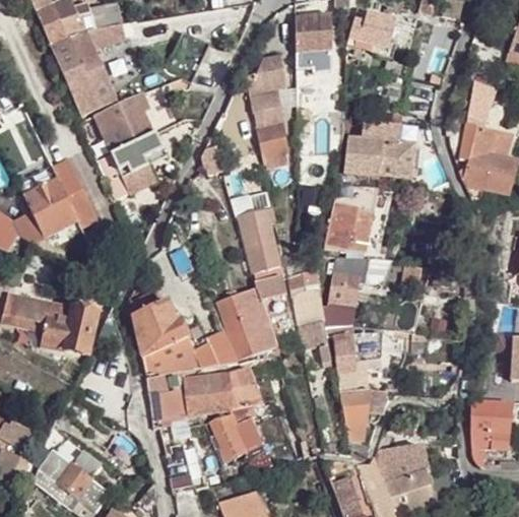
[(31,0),(50,42),(59,62),(74,98),(82,116),(119,100),(112,84),(100,56),(135,41),(118,0),(91,0),(89,1),(89,0),(79,0),(70,4),(68,0),(52,0),(31,0)]
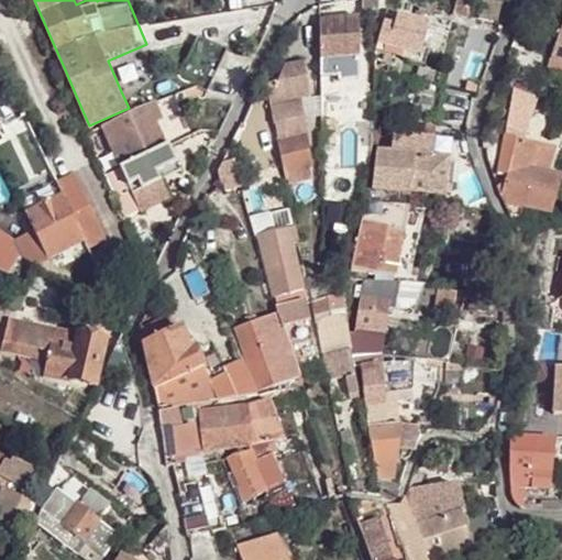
[(361,0),(363,25),(377,24),(378,0),(361,0)]
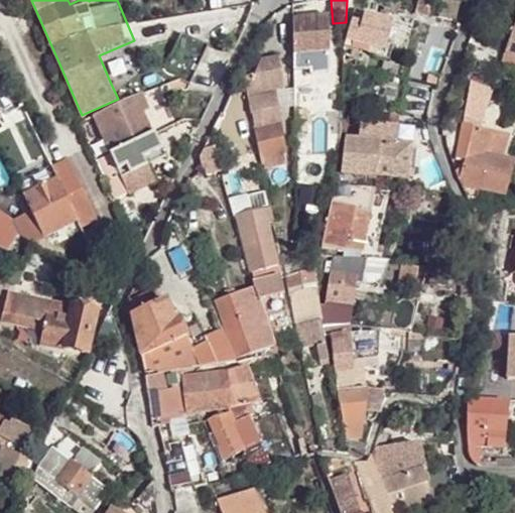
[(364,13),(354,11),(352,20),(361,22),(364,13)]
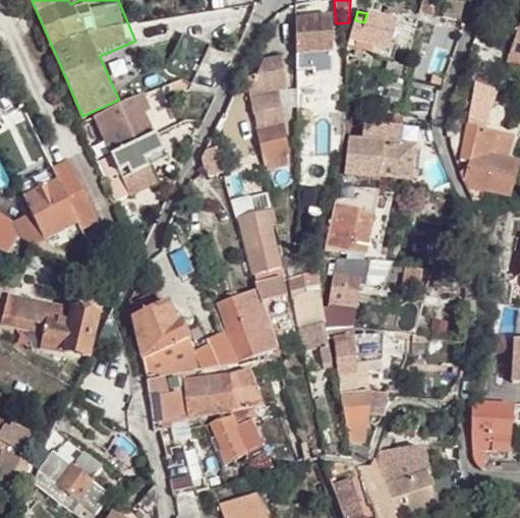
[(397,21),(367,13),(364,22),(359,43),(389,50),(397,21)]
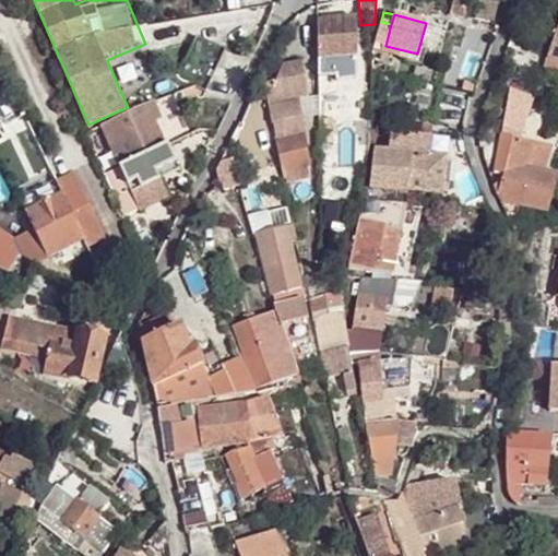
[(356,15),(318,19),(318,57),(320,58),(356,55),(356,15)]
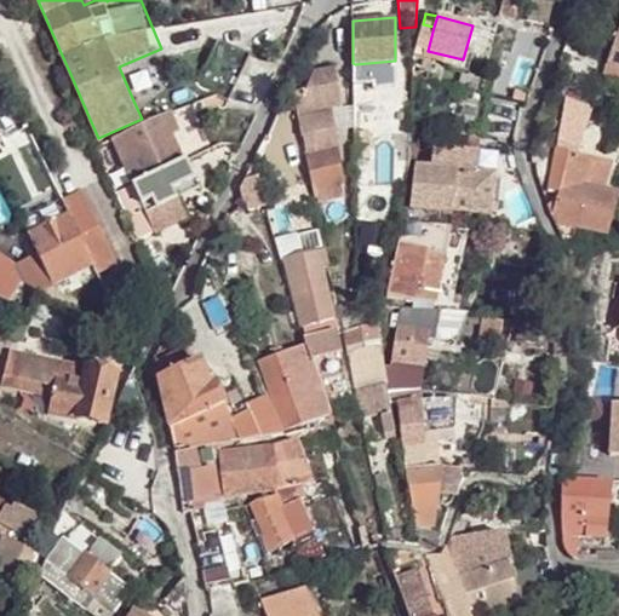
[(618,21),(603,65),(618,70),(618,21)]
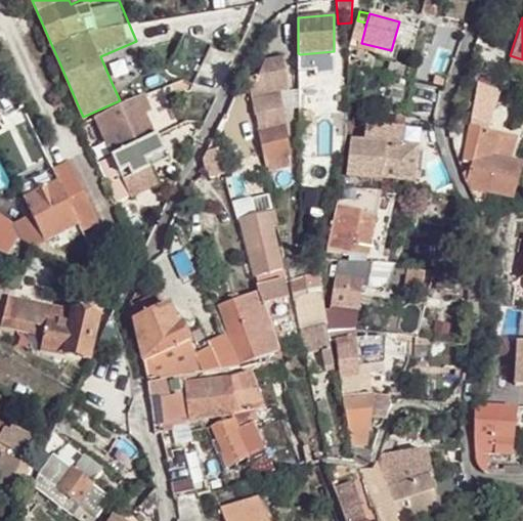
[(361,43),(366,23),(357,20),(351,41),(361,43)]
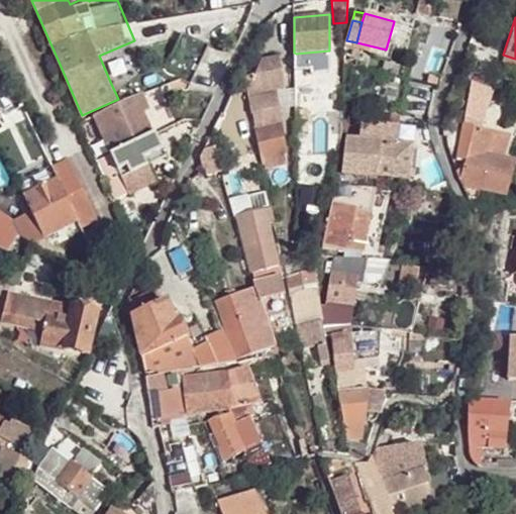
[(182,31),(163,71),(179,78),(190,84),(208,44),(182,31)]
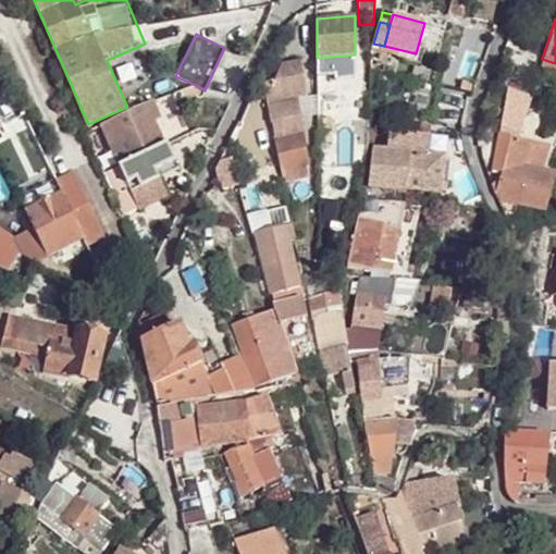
[(355,76),(355,54),(319,58),(319,75),(334,74),(334,78),(355,76)]
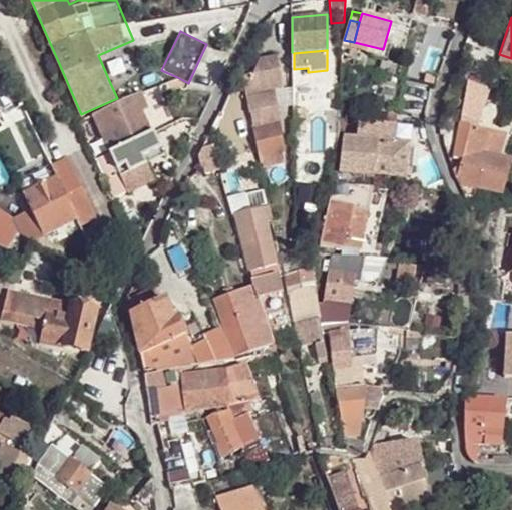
[(511,58),(499,54),(497,61),(511,66),(511,58)]
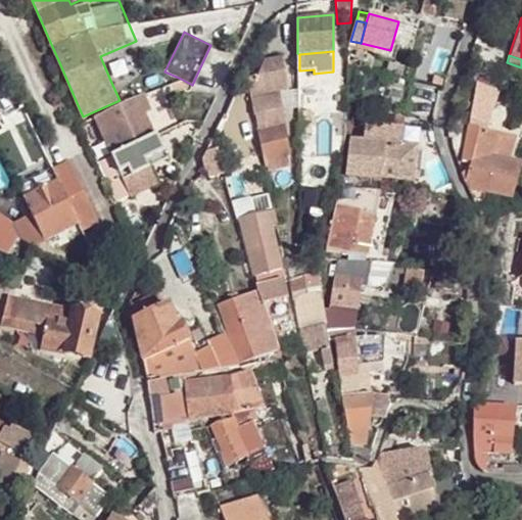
[(257,131),(283,126),(286,126),(282,106),(289,104),(282,73),(264,77),(256,89),(248,91),(257,131)]
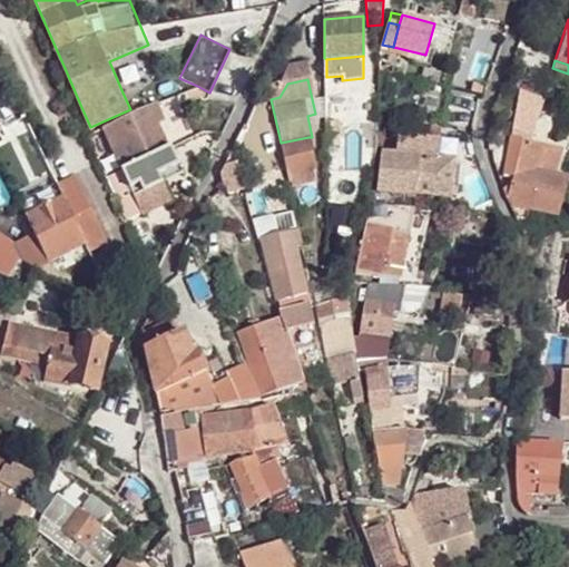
[(156,101),(102,126),(121,168),(159,150),(148,128),(159,124),(165,120),(156,101)]
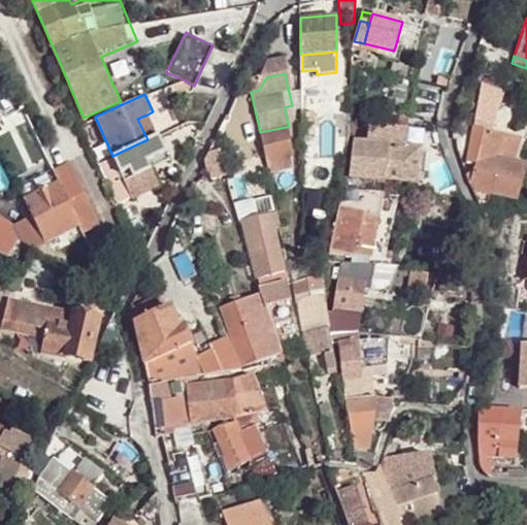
[(316,113),(304,112),(305,133),(316,132),(316,113)]
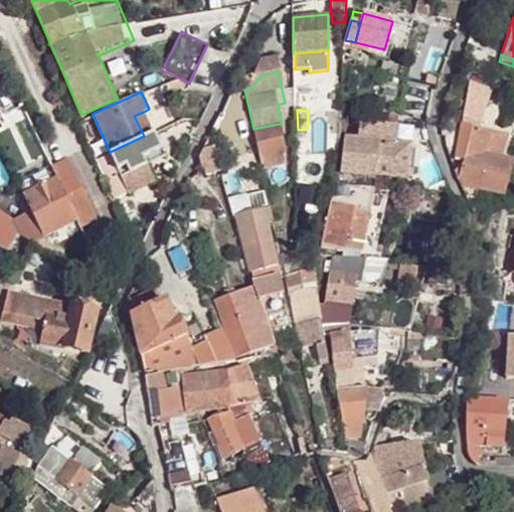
[(134,116),(144,136),(153,132),(144,112),(134,116)]
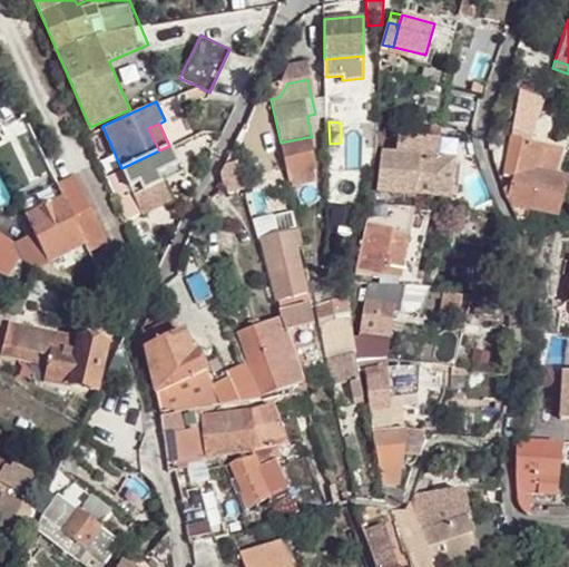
[(411,124),(410,133),(434,136),(435,127),(411,124)]
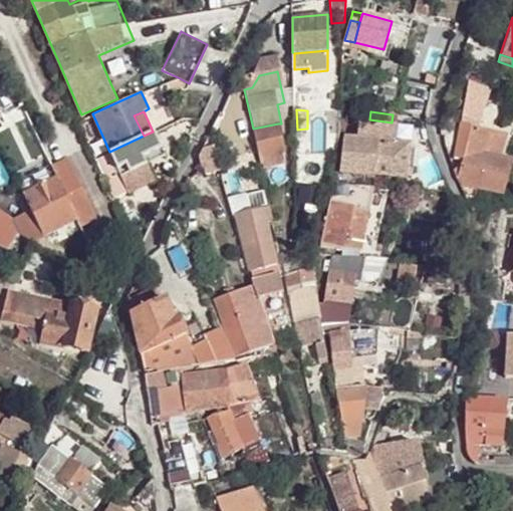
[(369,119),(357,118),(355,136),(343,135),(340,170),(372,173),(372,172),(398,175),(402,141),(390,140),(392,122),(369,119)]
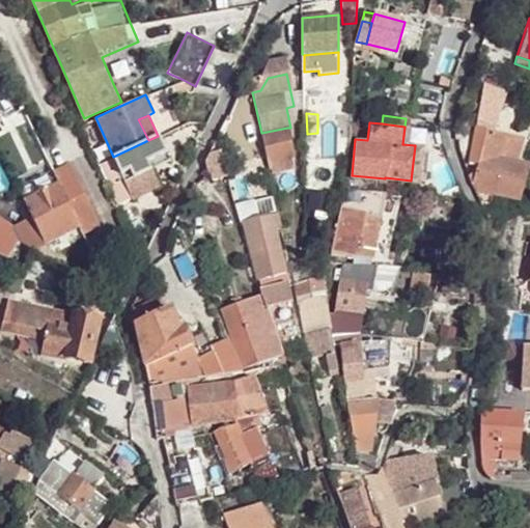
[(295,158),(287,128),(261,133),(269,162),(293,159),(295,158)]
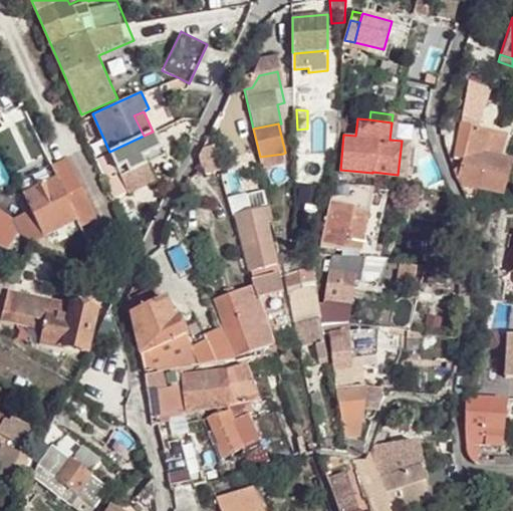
[(471,128),(462,125),(453,155),(462,159),(466,149),(471,128)]
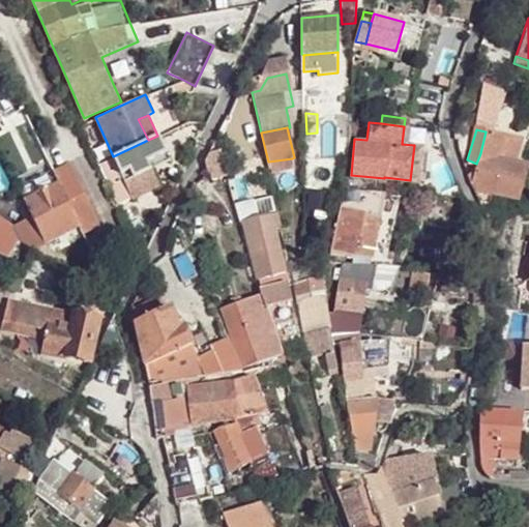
[(502,136),(486,132),(480,153),(496,157),(502,136)]
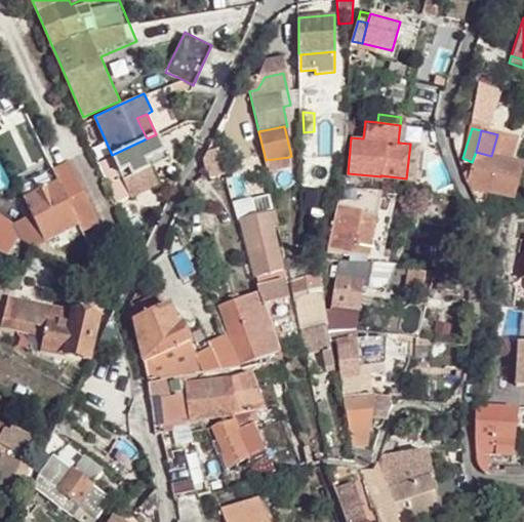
[(147,138),(112,155),(131,196),(158,184),(153,172),(147,159),(165,151),(158,133),(156,134),(147,138)]
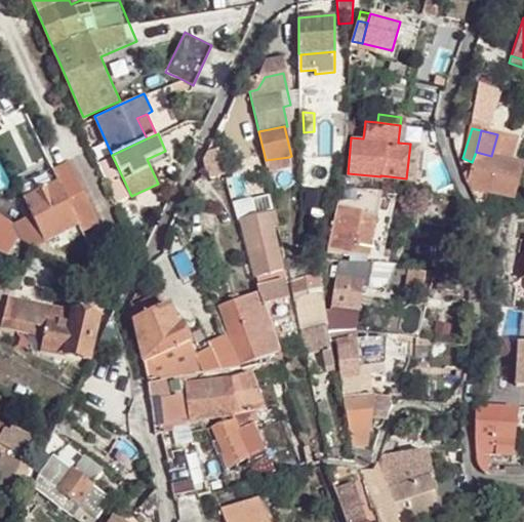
[(509,137),(497,134),(491,156),(502,159),(509,137)]
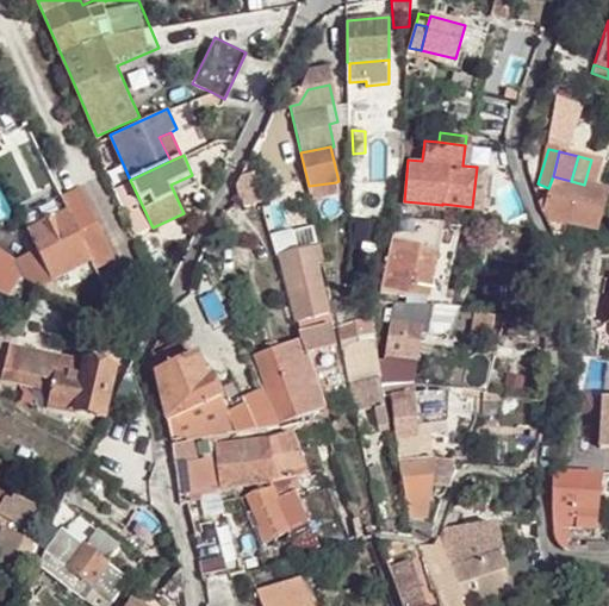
[(192,175),(171,185),(178,200),(199,191),(192,175)]
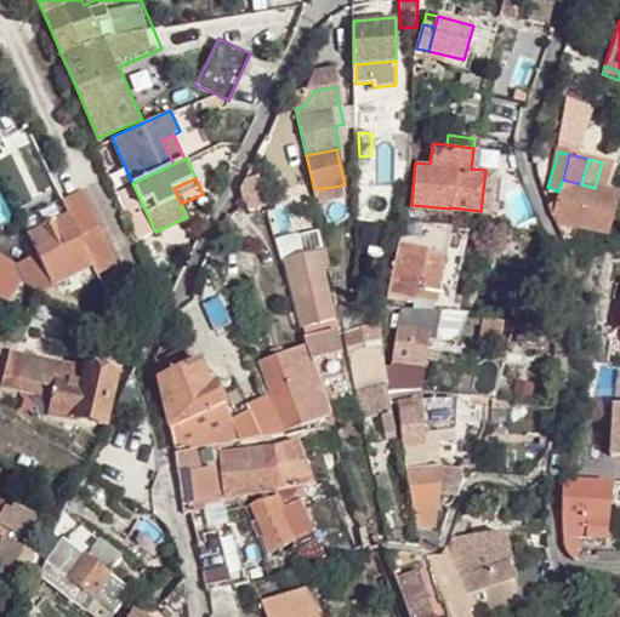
[(604,233),(616,194),(595,188),(581,184),(563,180),(558,192),(552,213),(553,217),(604,233)]
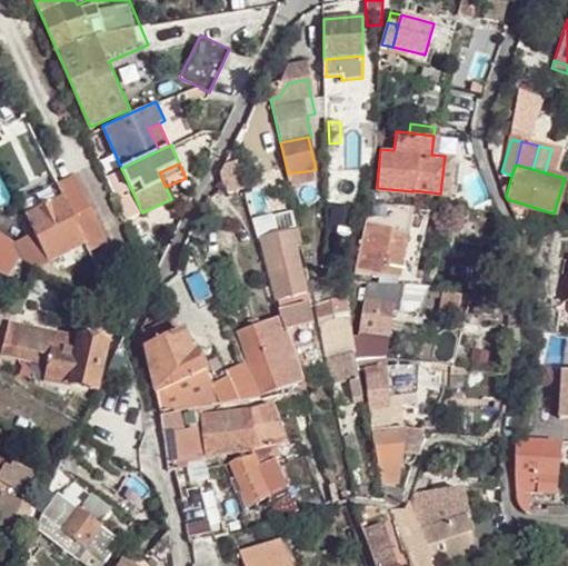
[(316,181),(314,170),(288,174),(291,188),(316,181)]
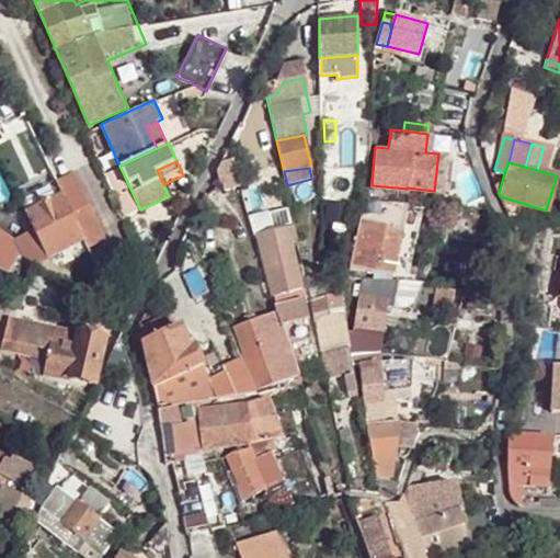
[(106,237),(76,172),(57,180),(65,194),(86,238),(89,246),(106,237)]
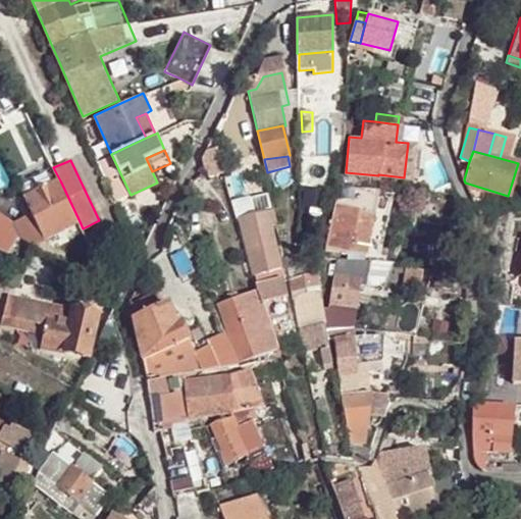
[(226,178),(221,160),(213,162),(218,180),(226,178)]
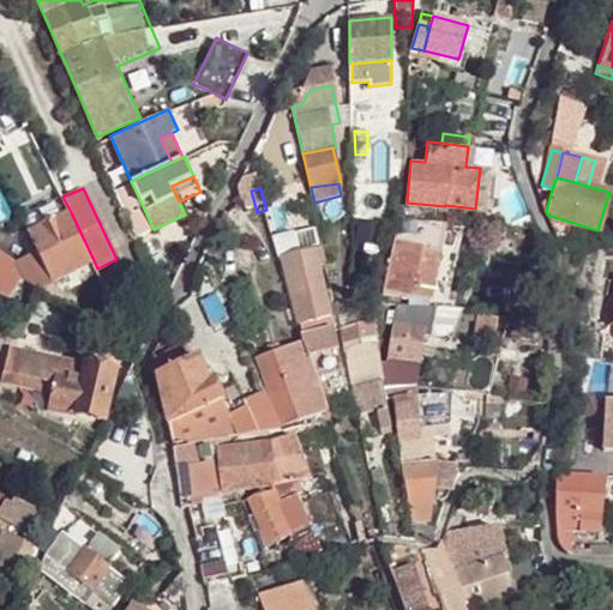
[(62,197),(22,217),(29,231),(71,212),(62,197)]
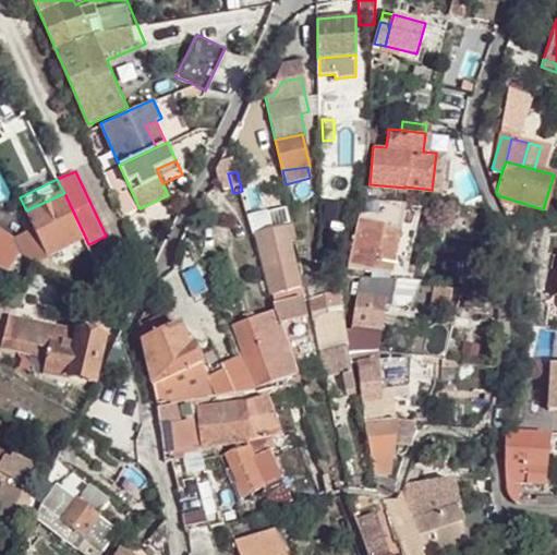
[(64,193),(26,210),(35,230),(37,234),(47,253),(48,255),(85,237),(64,193)]
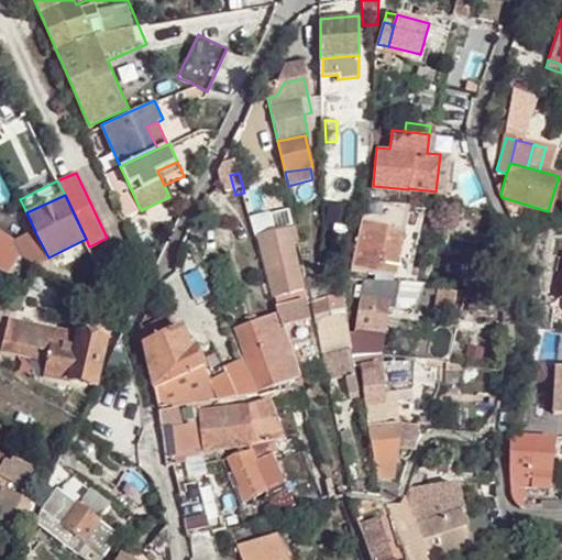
[(409,202),(367,198),(364,219),(360,218),(351,264),(376,271),(377,267),(379,255),(376,254),(382,224),(404,229),(409,202)]
